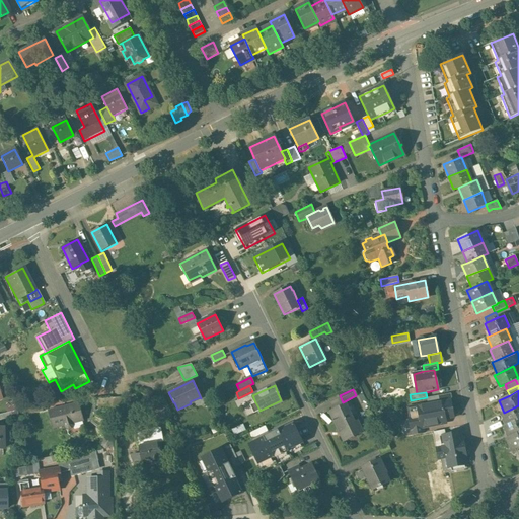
[(450,393),(438,395),(439,402),(450,400),(450,401),(452,400),(450,393)]
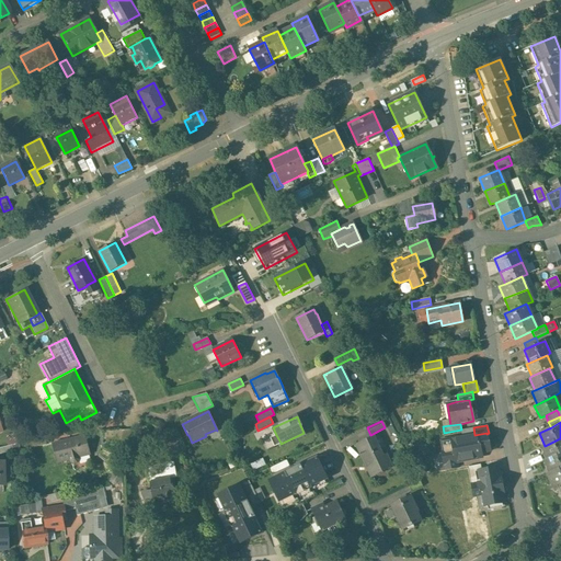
[(136,447),(135,430),(121,430),(122,445),(122,447),(136,447)]
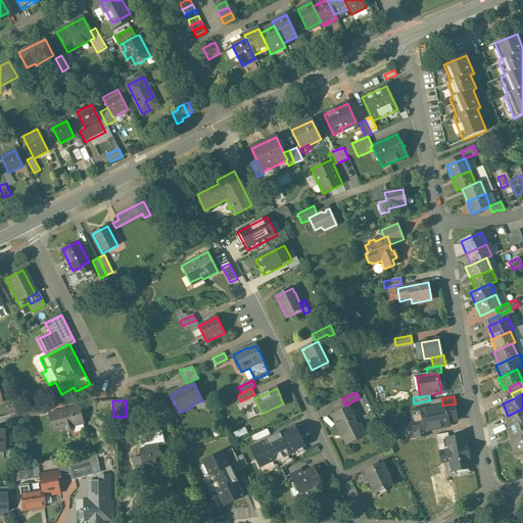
[(106,416),(105,401),(98,401),(98,416),(106,416)]
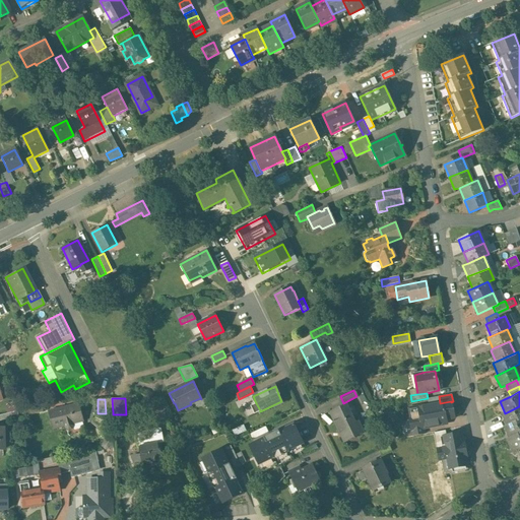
[(440,403),(428,406),(431,423),(440,420),(454,417),(451,402),(451,401),(440,403)]
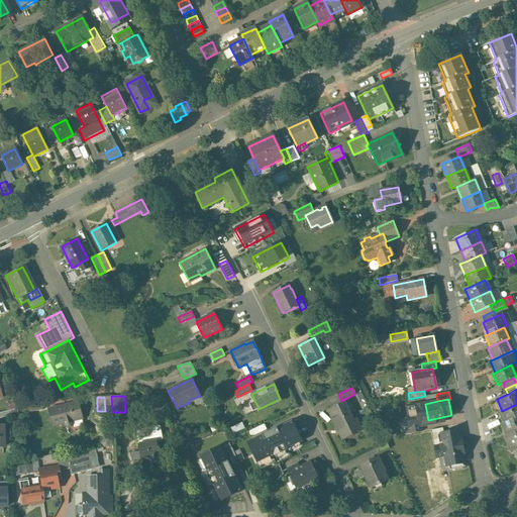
[(254,401),(248,404),(252,411),(259,408),(254,401)]
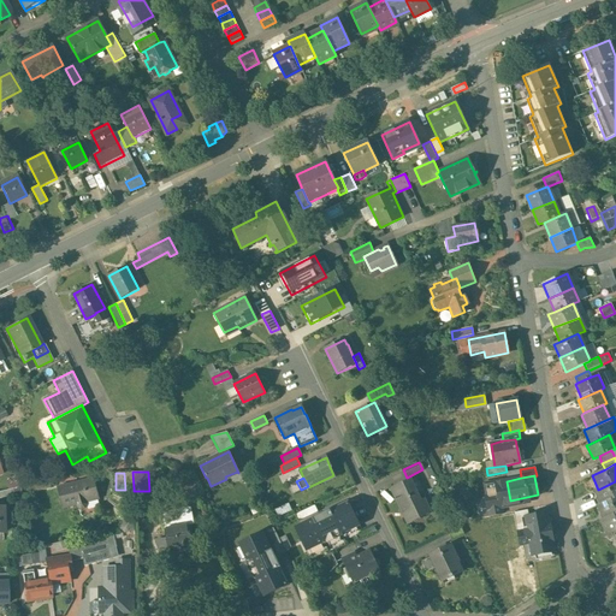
[(93,479),(58,489),(63,508),(98,498),(93,479)]
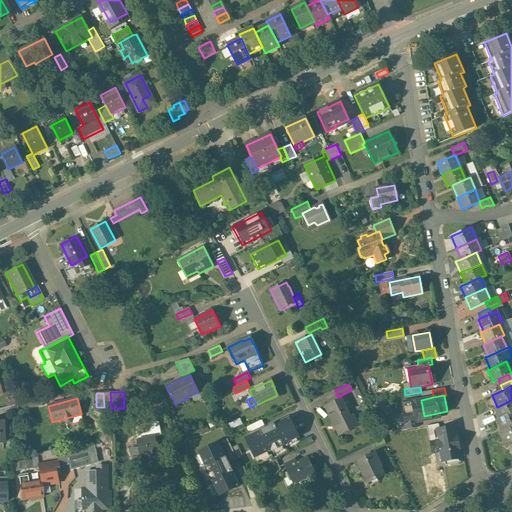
[(340,399),(326,406),(335,425),(352,417),(349,409),(346,411),(340,399)]
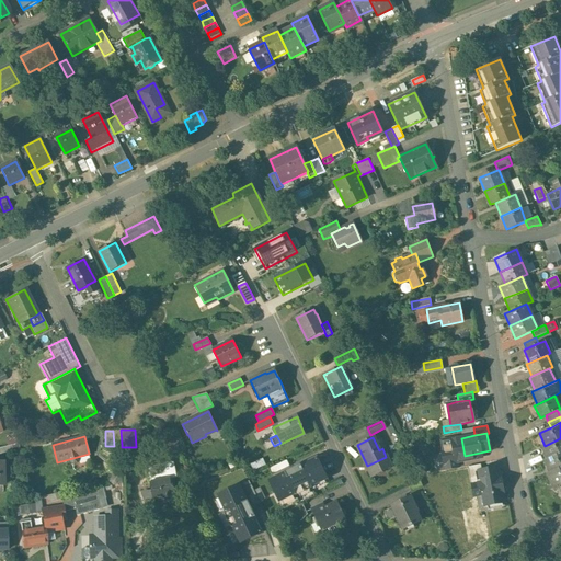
[(461,438),(445,441),(447,453),(443,454),(444,464),(456,461),(476,458),(474,454),(465,456),(461,438)]
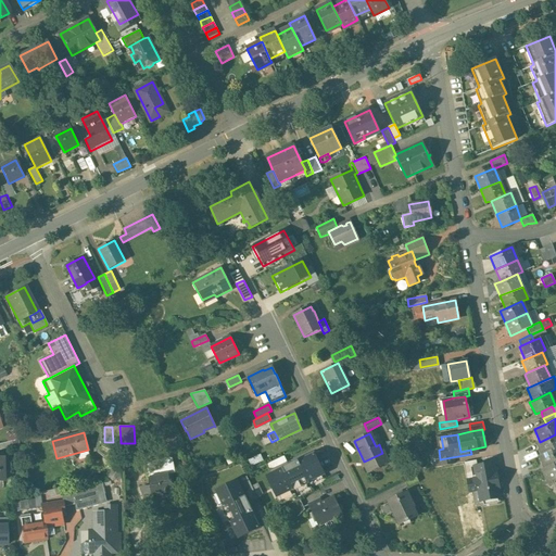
[(555,434),(540,442),(538,443),(543,455),(555,449),(555,434)]
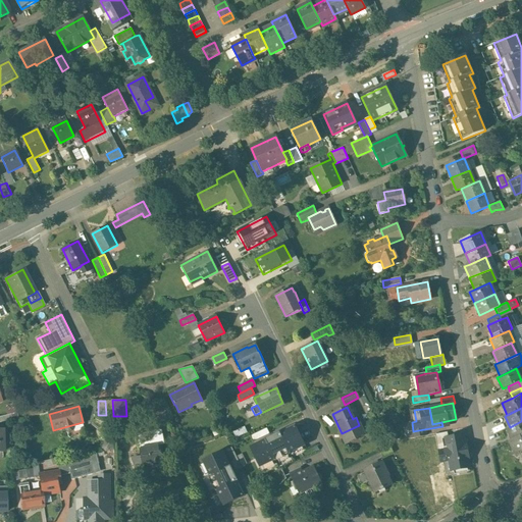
[(163,411),(156,413),(158,423),(165,422),(163,411)]
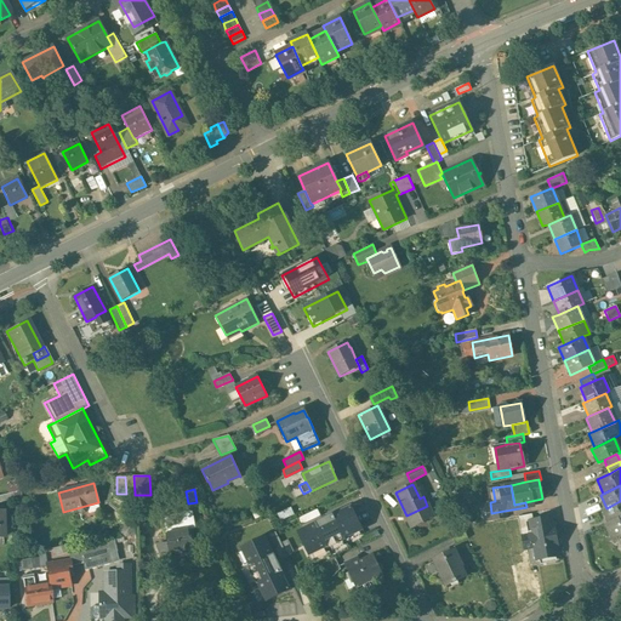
[(620,501),(607,508),(603,510),(609,524),(620,518),(620,501)]
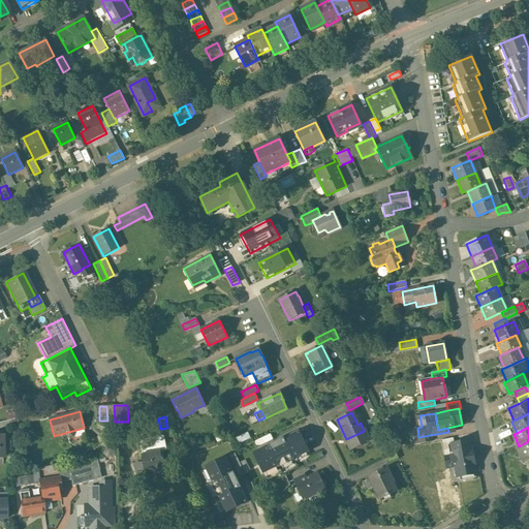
[(417,428),(409,429),(412,445),(419,443),(418,437),(417,428)]
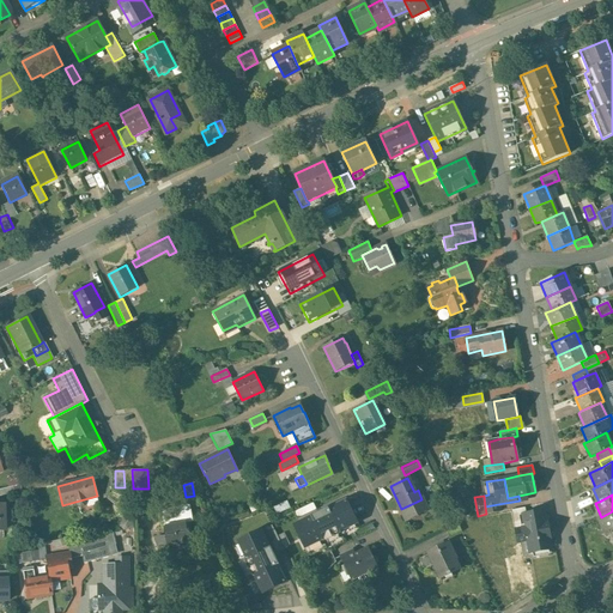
[(466,515),(459,497),(453,501),(461,517),(466,515)]
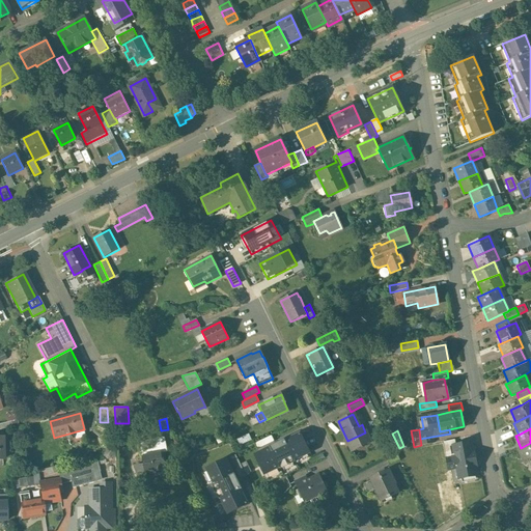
[(347,441),(353,451),(370,443),(365,432),(347,441)]
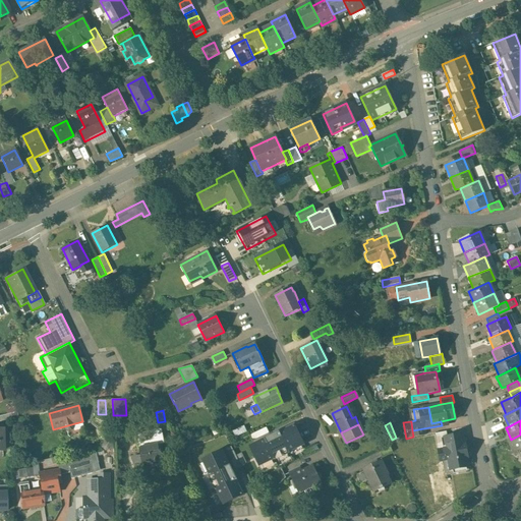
[(304,445),(294,425),(280,432),(279,431),(265,439),(250,446),(259,466),(274,459),(275,460),(290,453),(289,452),(304,445)]
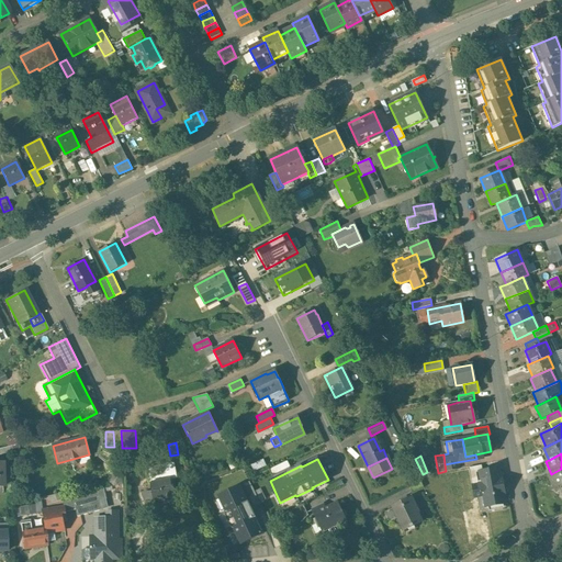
[(457,462),(445,464),(446,471),(458,469),(457,462)]
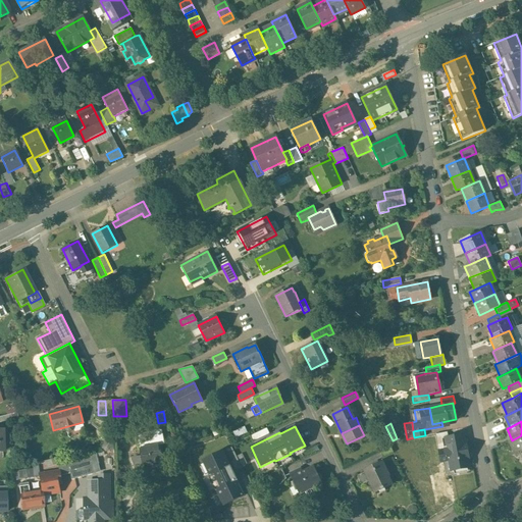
[(463,435),(446,438),(448,449),(430,452),(430,453),(432,464),(450,461),(452,470),(468,467),(467,460),(468,459),(465,444),(464,444),(463,435)]
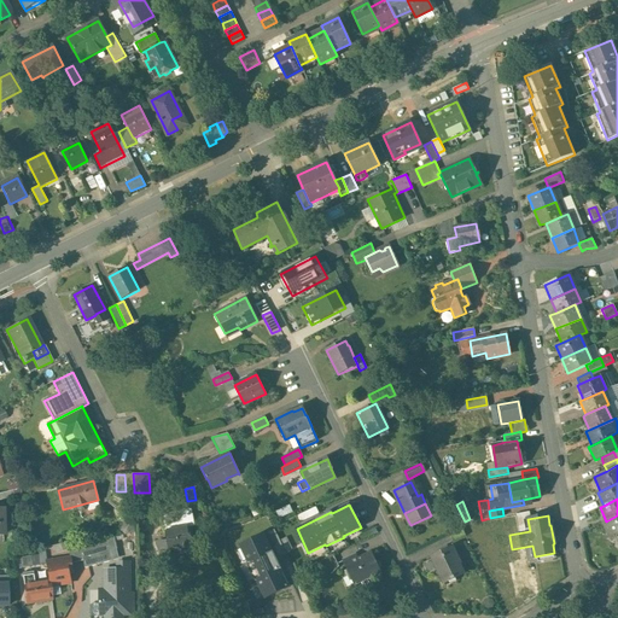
[(617,516),(606,522),(602,523),(610,537),(617,534),(617,532),(617,516)]
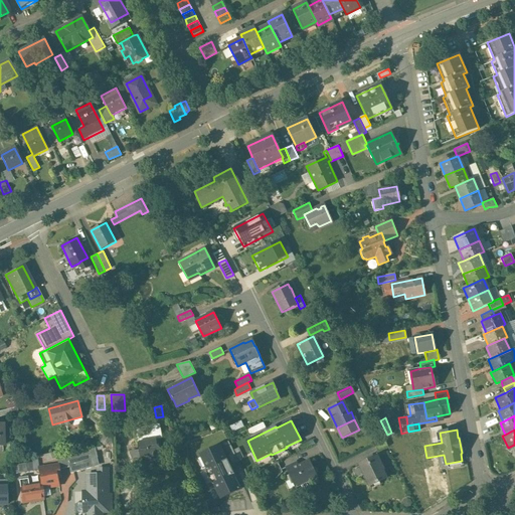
[(157,439),(138,442),(142,461),(150,459),(151,461),(160,460),(159,457),(160,457),(157,439)]
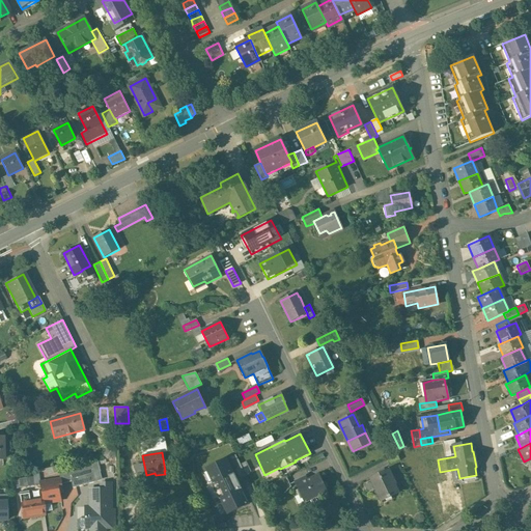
[(397,454),(387,459),(389,466),(399,460),(397,454)]
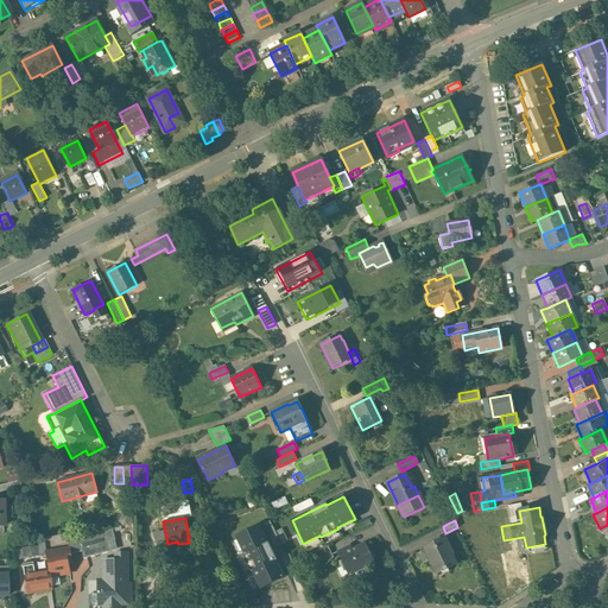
[(259,526),(236,537),(245,553),(242,555),(251,572),(253,571),(261,589),(284,577),(276,561),(277,559),(268,543),(267,543),(259,526)]
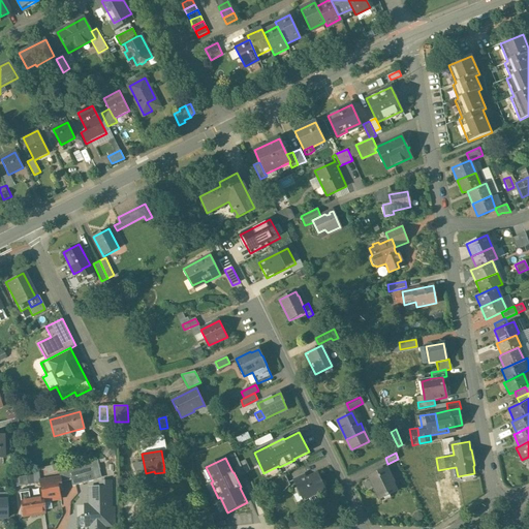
[(93,468),(69,474),(73,486),(96,479),(93,468)]
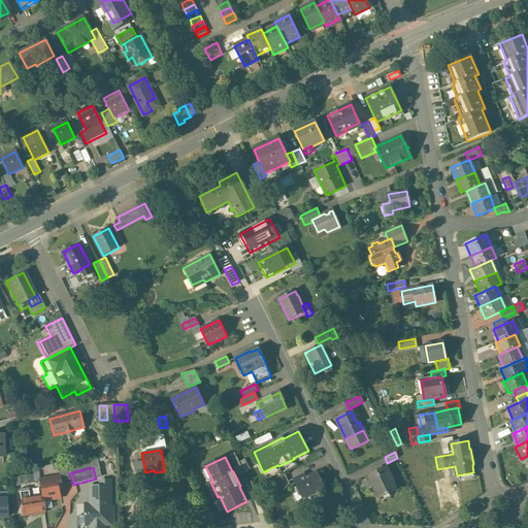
[(387,467),(368,475),(369,477),(373,487),(378,498),(381,497),(386,495),(389,494),(396,490),(392,483),(393,482),(387,467)]
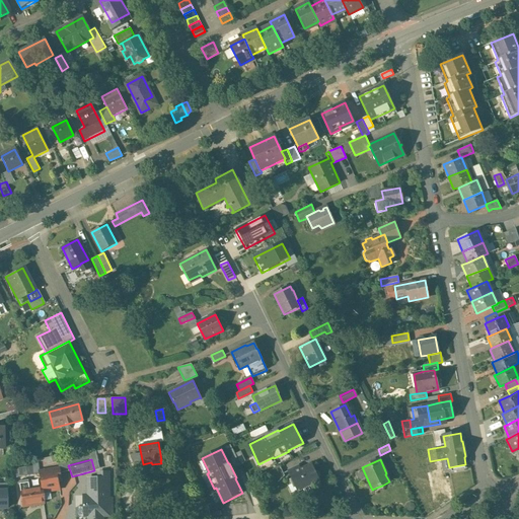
[(312,464),(300,469),(299,465),(288,471),(297,492),(311,485),(319,480),(312,464)]
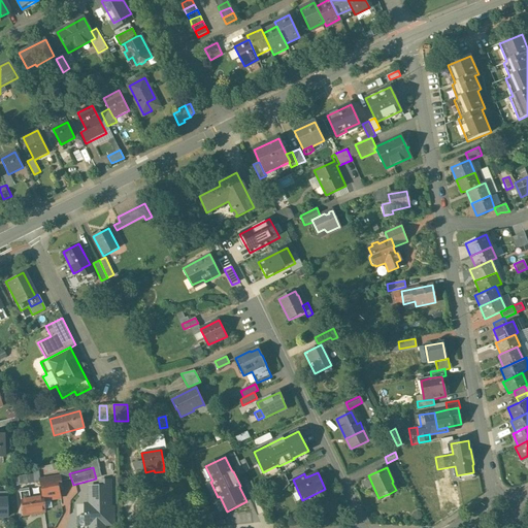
[(34,474),(20,474),(20,484),(35,483),(34,474)]
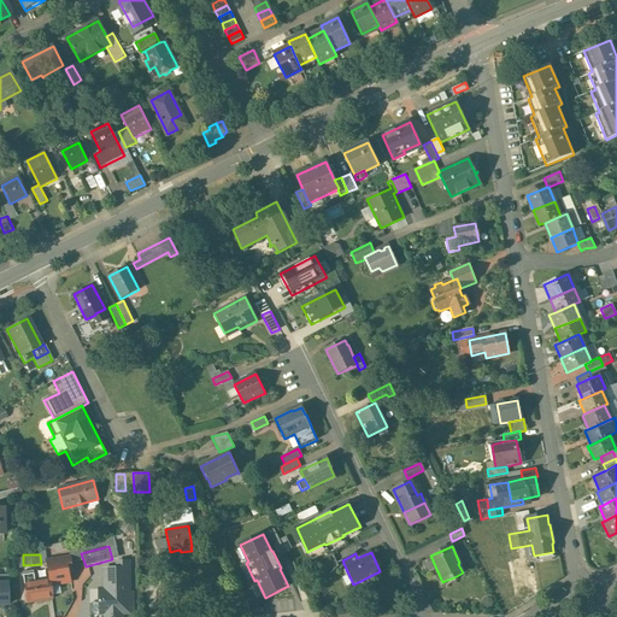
[(331,554),(317,562),(321,571),(336,563),(331,554)]
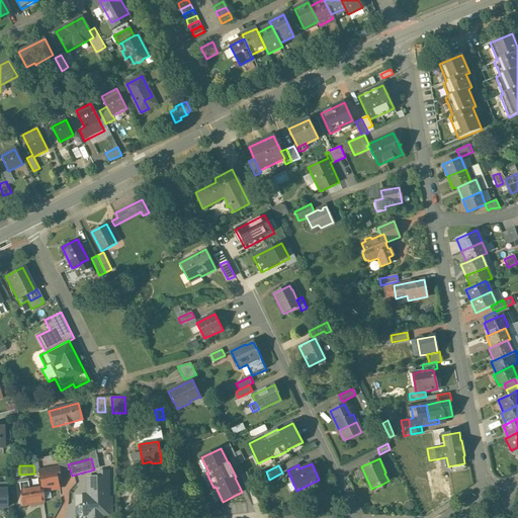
[(56,468),(38,471),(40,486),(41,491),(59,489),(56,468)]
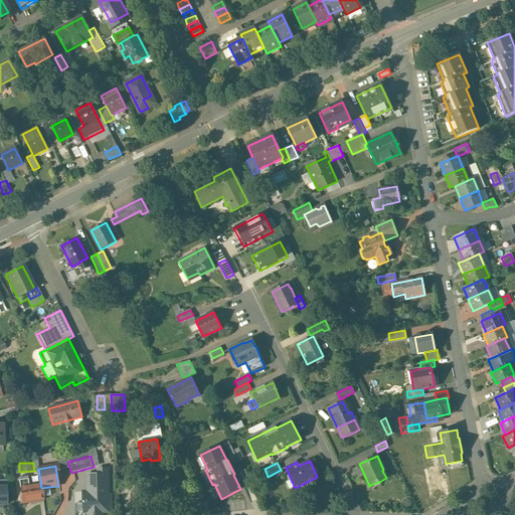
[(360,466),(353,469),(352,472),(355,478),(357,478),(364,475),(360,466)]
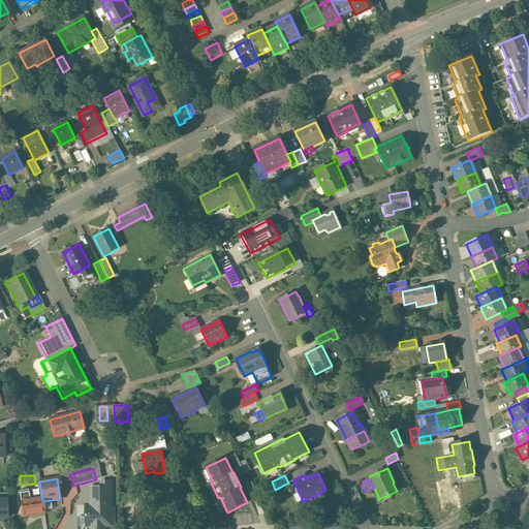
[(104,528),(105,527),(115,527),(115,507),(112,507),(111,481),(100,483),(101,488),(89,488),(90,505),(86,505),(86,517),(76,517),(78,527),(91,527),(90,528),(104,528)]
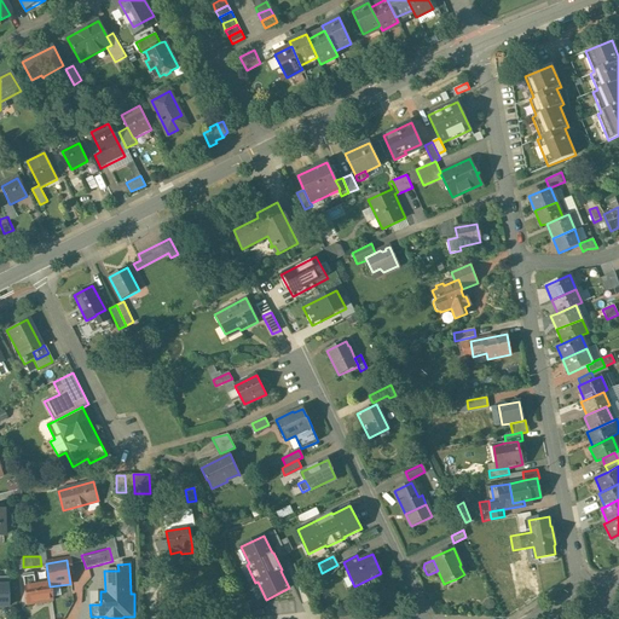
[(48,580),(34,583),(33,573),(22,574),(27,605),(51,601),(50,586),(48,580)]
